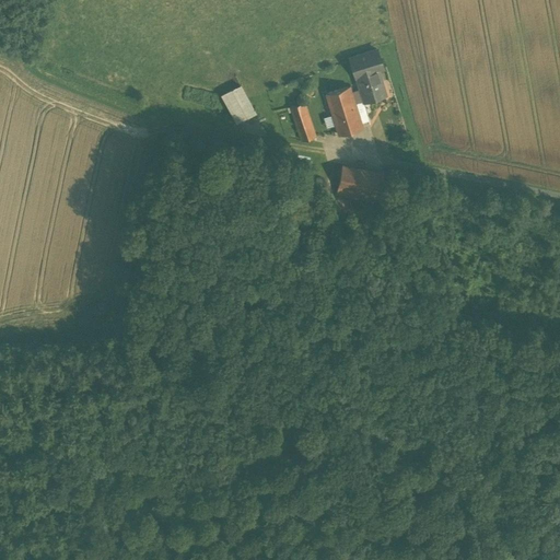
[(376,49),(350,57),(356,74),(357,74),(361,89),(351,92),(354,102),(364,100),(364,102),(385,95),(376,66),(382,65),(376,49)]
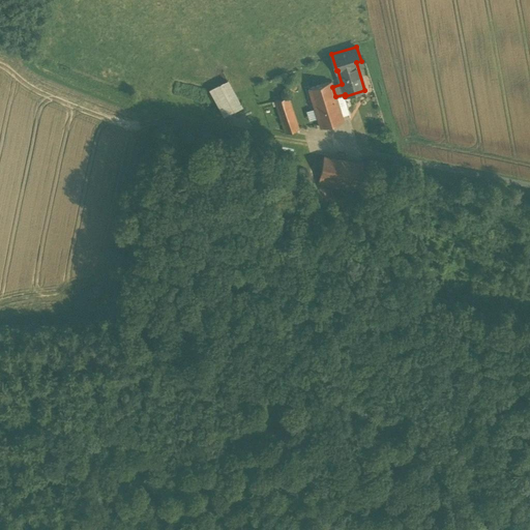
[(223,116),(242,107),(229,79),(209,89),(223,116)]
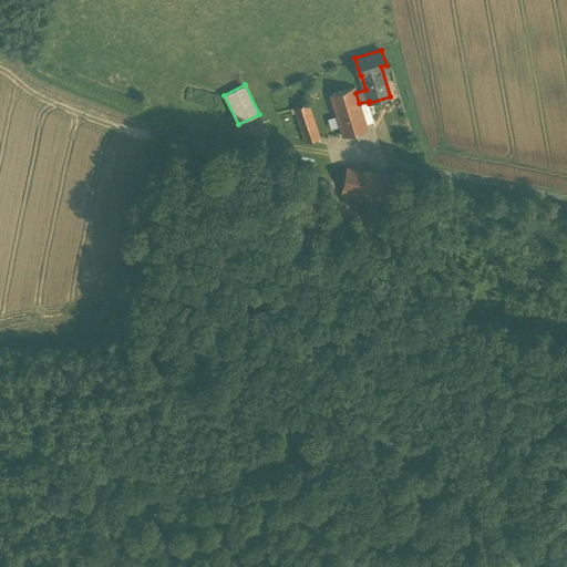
[(356,93),(354,86),(330,94),(342,136),(367,129),(359,103),(356,93)]
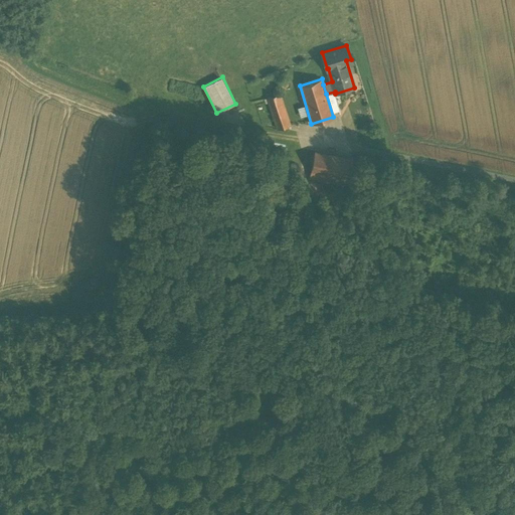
[(280,95),(268,99),(277,128),(289,124),(280,95)]
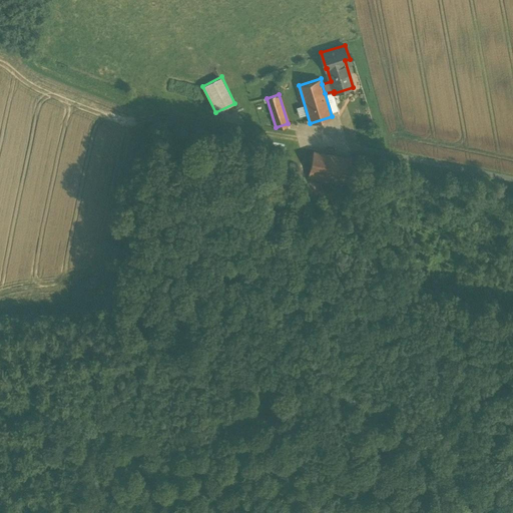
[(352,158),(314,151),(310,170),(348,177),(352,158)]
